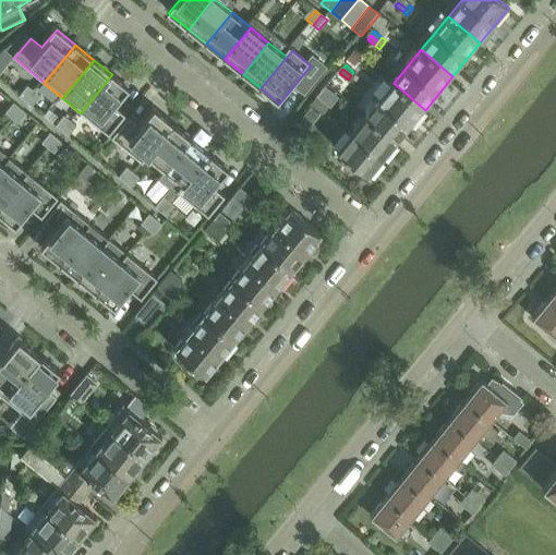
[(353,72),(351,75),(348,80),(351,83),(358,75),(353,72)]
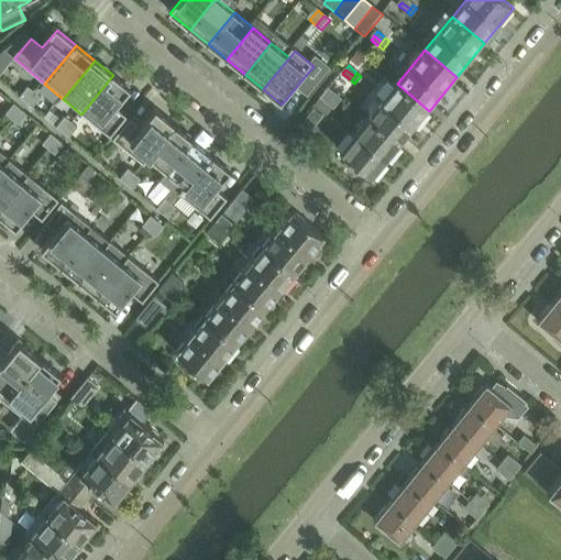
[(117,109),(119,108),(132,90),(113,75),(81,114),(111,139),(128,119),(117,109)]
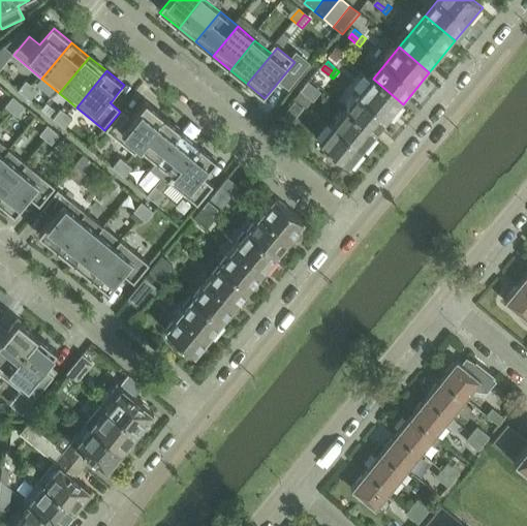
[(403,104),(373,79),(347,112),(376,136),(403,104)]
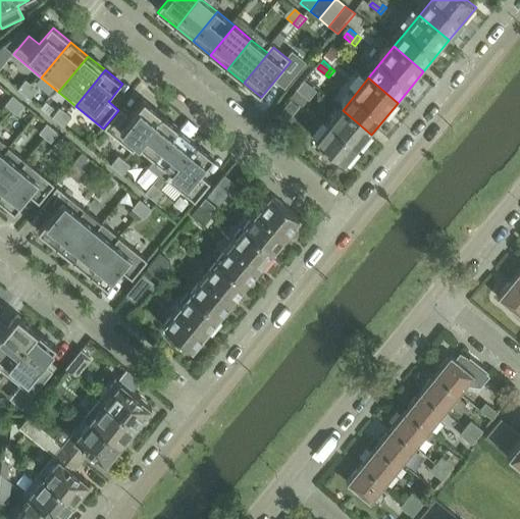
[(39,92),(28,83),(19,92),(31,102),(39,92)]
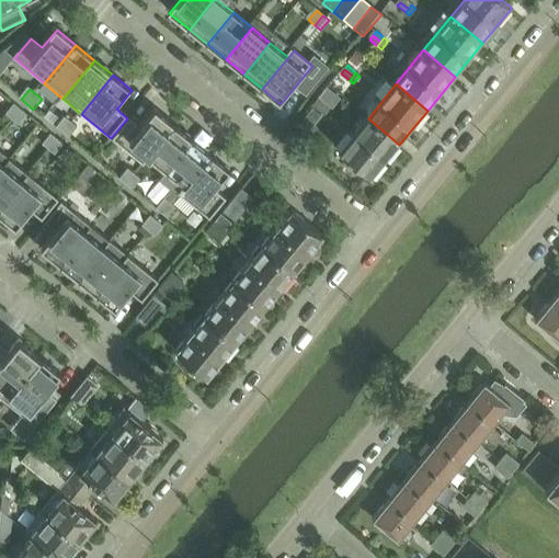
[(320,99),(317,103),(324,110),(328,106),(320,99)]
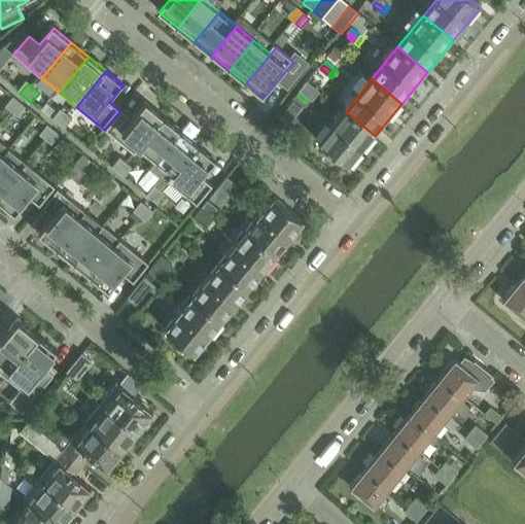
[(305,103),(298,97),(294,100),(302,107),(305,103)]
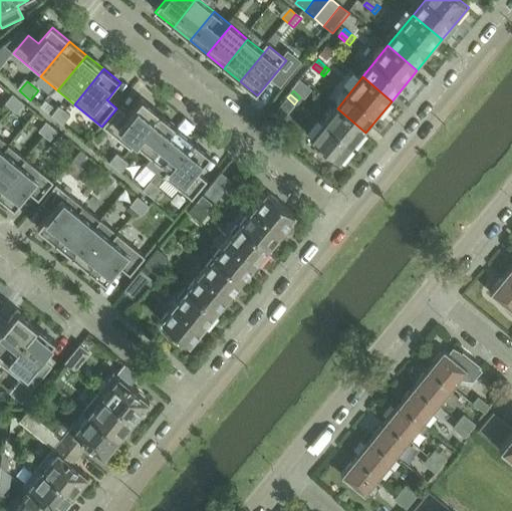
[(25,106),(14,97),(7,106),(18,115),(25,106)]
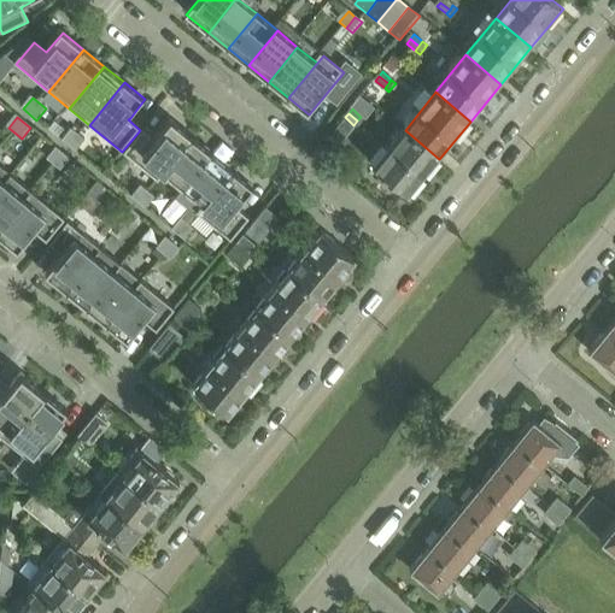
[(361,117),(357,121),(353,125),(358,129),(365,121),(361,117)]
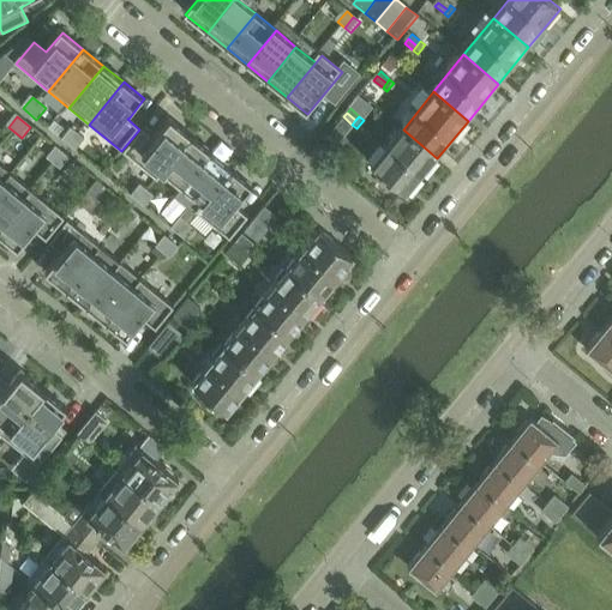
[(157,180),(163,173),(192,138),(172,121),(155,142),(143,131),(124,153),(157,180)]
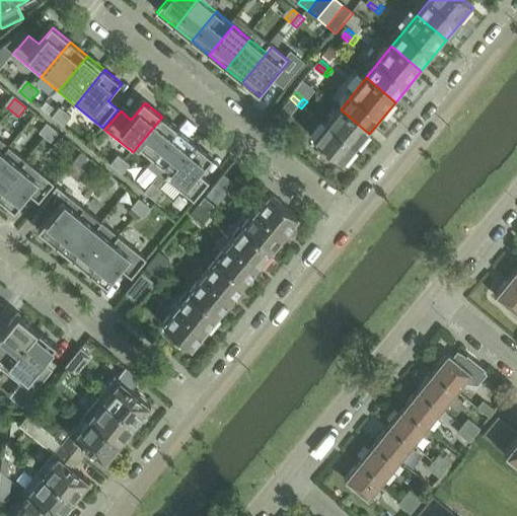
[(369,134),(341,109),(314,141),(344,164),(369,134)]
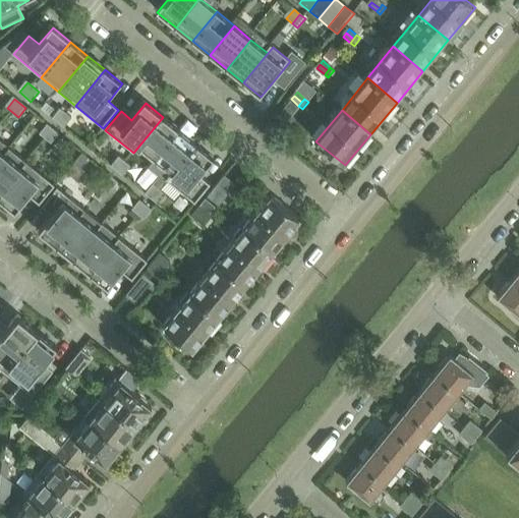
[(72,120),(61,111),(54,120),(65,129),(72,120)]
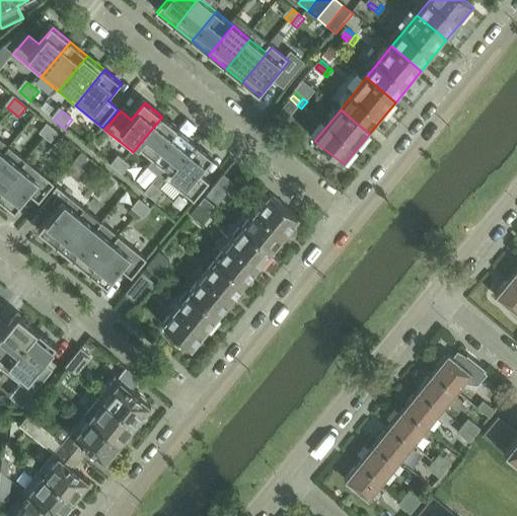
[(155,160),(179,131),(162,117),(138,146),(155,160)]
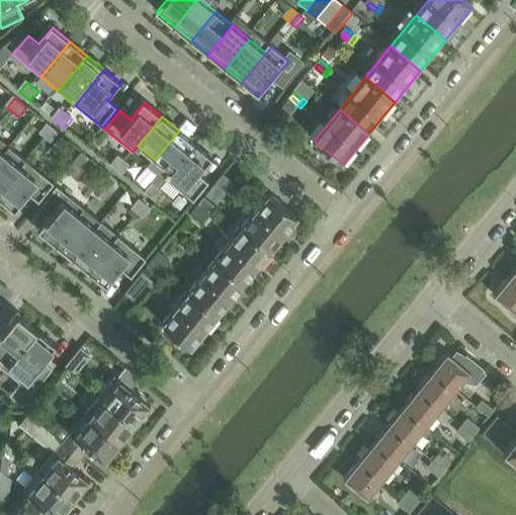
[(60,136),(48,125),(40,135),(52,145),(60,136)]
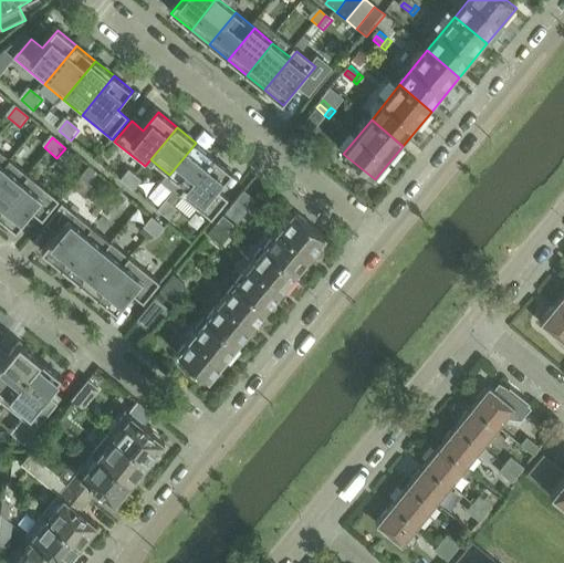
[(188,190),(215,158),(196,143),(169,175),(188,190)]
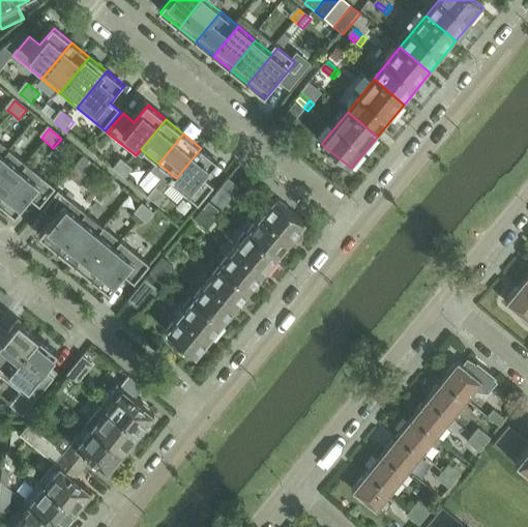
[(0,165),(10,152),(0,143),(0,165)]
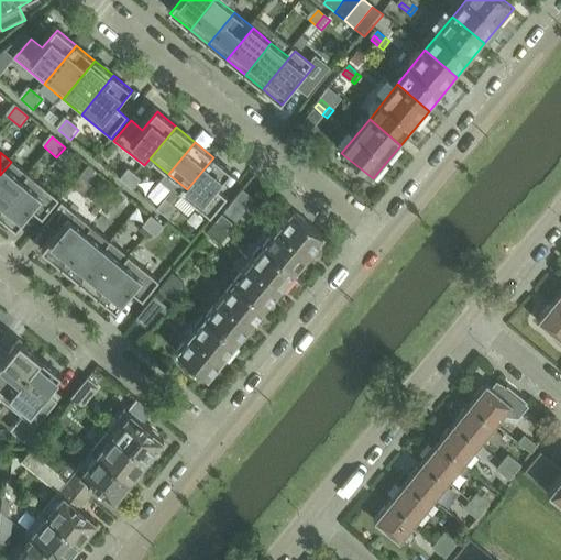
[(217,191),(222,185),(232,173),(213,157),(187,189),(182,196),(212,221),(229,200),(217,191)]
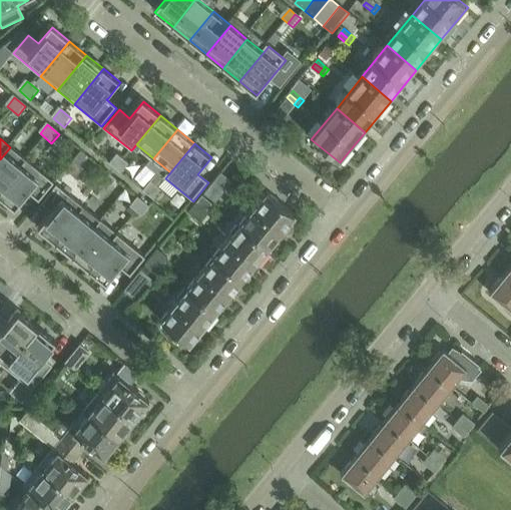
[(0,193),(27,161),(10,147),(0,159),(0,193)]
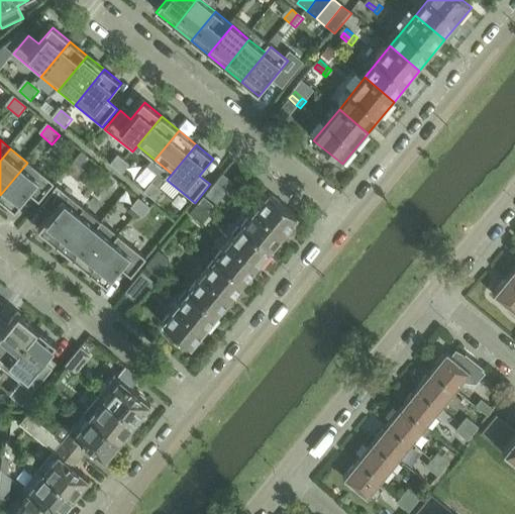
[(89,159),(82,153),(75,163),(81,168),(89,159)]
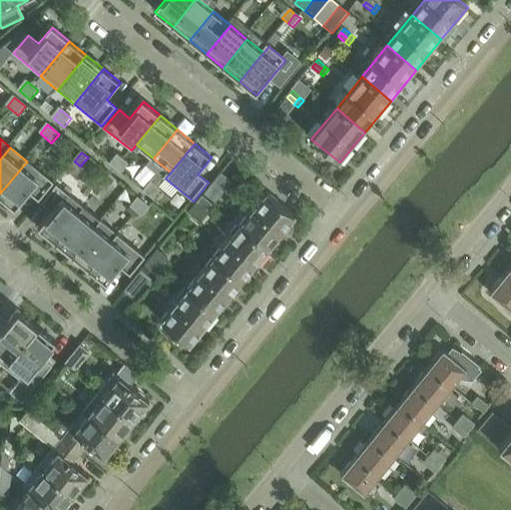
[(129,165),(117,155),(110,165),(122,174),(129,165)]
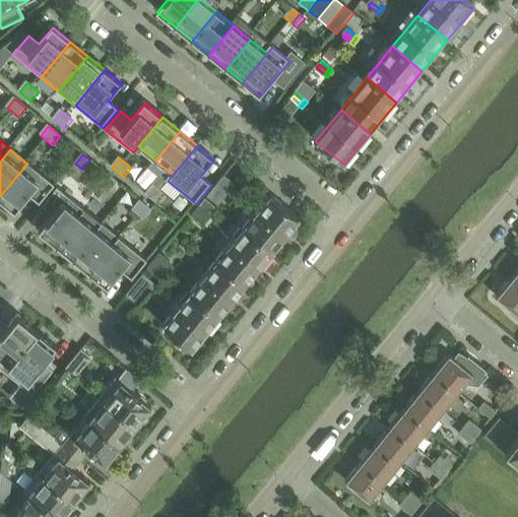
[(0,200),(16,213),(29,196),(41,205),(56,187),(27,164),(0,196),(0,200)]
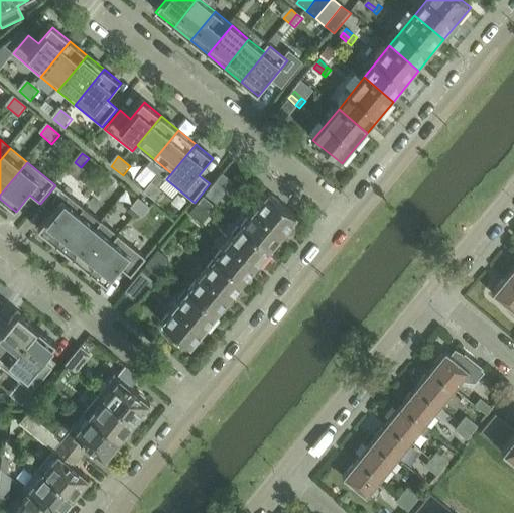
[(218,205),(235,183),(224,175),(207,197),(218,205)]
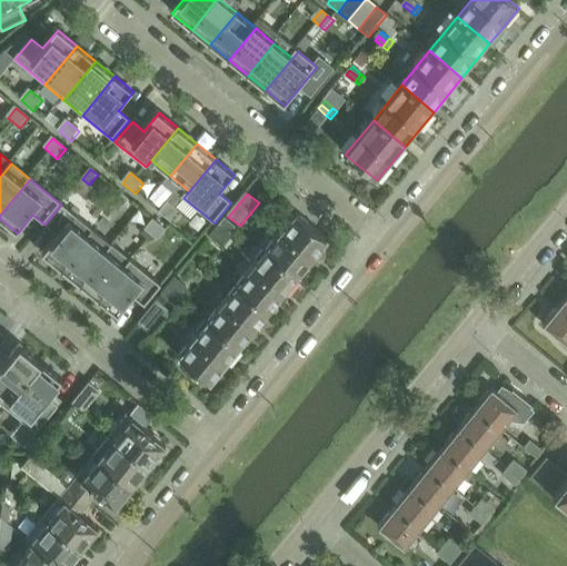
[(129,200),(123,196),(115,206),(121,211),(129,200)]
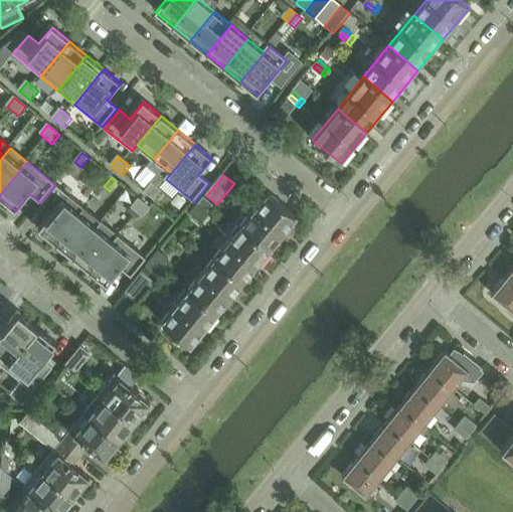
[(164,193),(152,184),(145,193),(156,202),(164,193)]
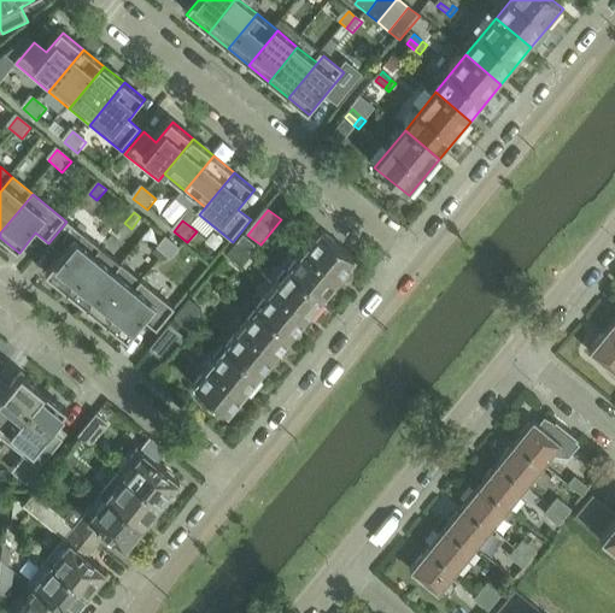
[(68,293),(101,251),(69,223),(51,245),(63,255),(47,276),(68,293)]
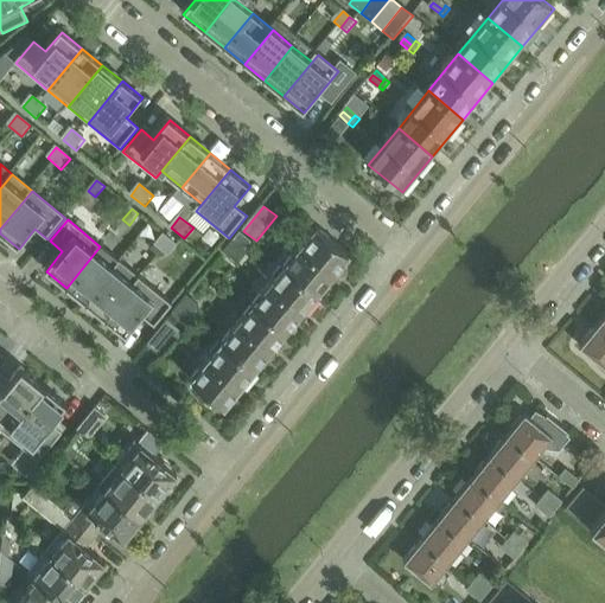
[(318,229),(317,230),(285,269),(318,296),(351,256),(318,229)]
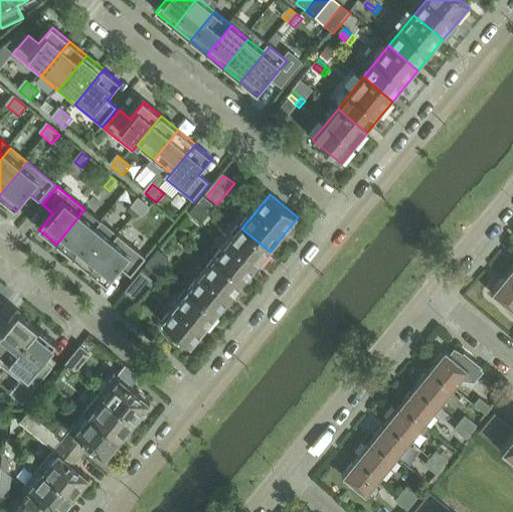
[(211,204),(204,198),(201,203),(208,208),(211,204)]
